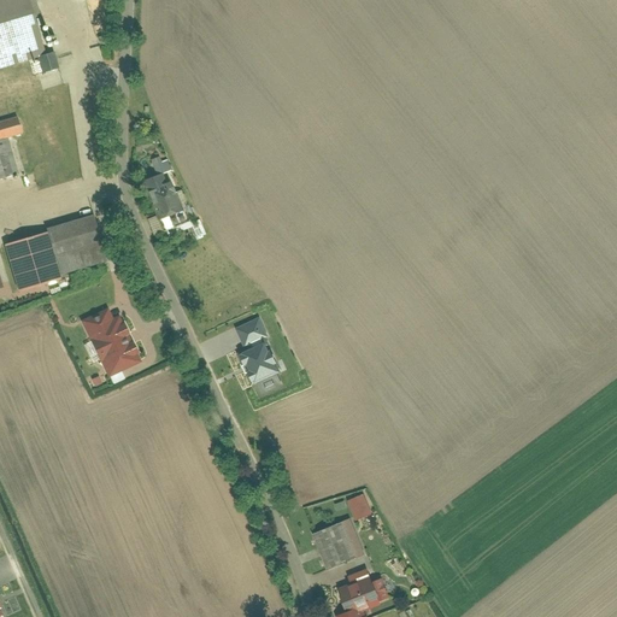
[(29,0),(0,0),(0,68),(46,54),(29,0)]
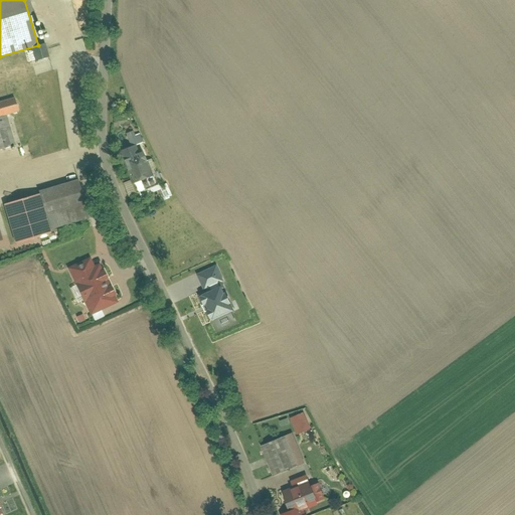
[(53,40),(62,22),(57,19),(48,37),(53,40)]
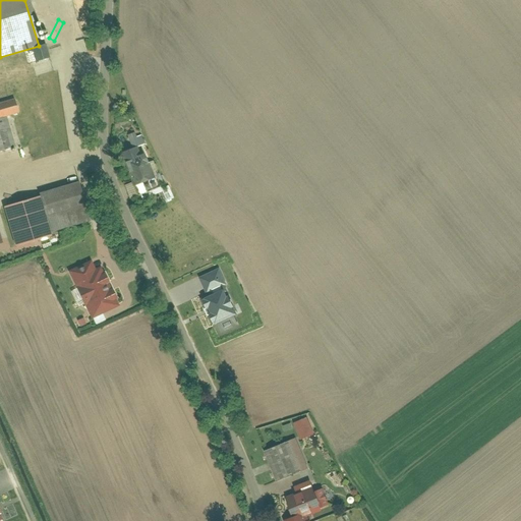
[(15,97),(0,101),(0,117),(7,116),(19,112),(15,97)]
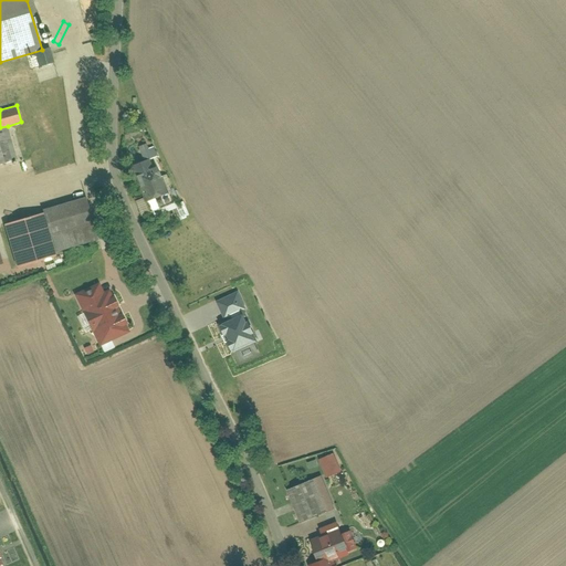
[(8,126),(0,127),(0,165),(19,159),(8,126)]
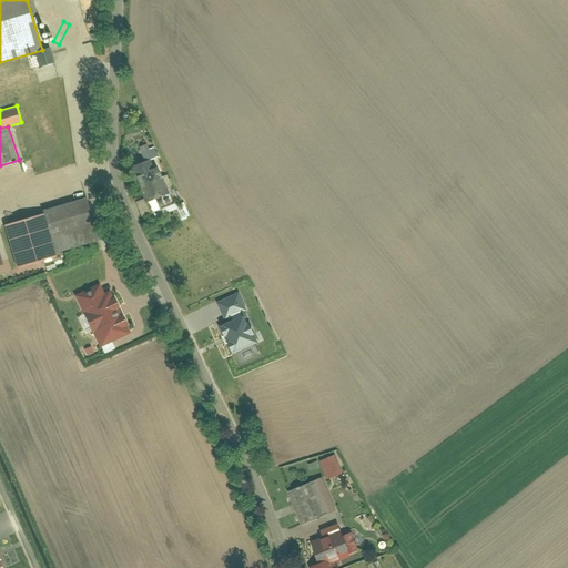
[(154,148),(146,149),(146,144),(139,145),(141,160),(156,158),(154,148)]
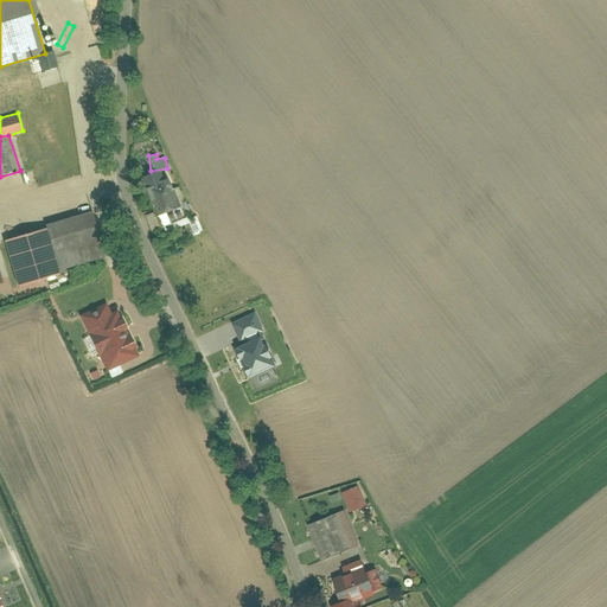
[(163,171),(144,178),(158,215),(181,205),(172,180),(171,180),(168,176),(165,177),(163,171)]
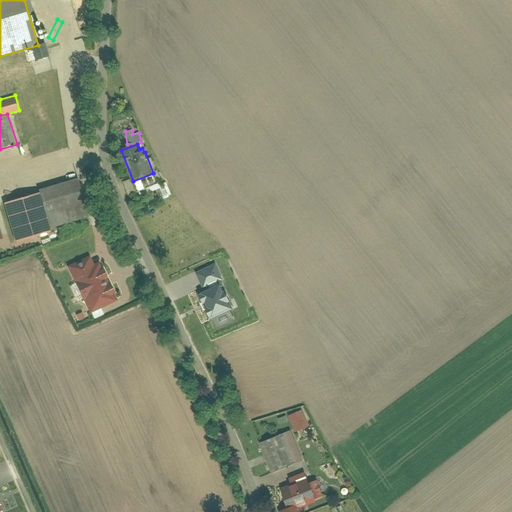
[(153,173),(133,181),(136,191),(157,184),(153,173)]
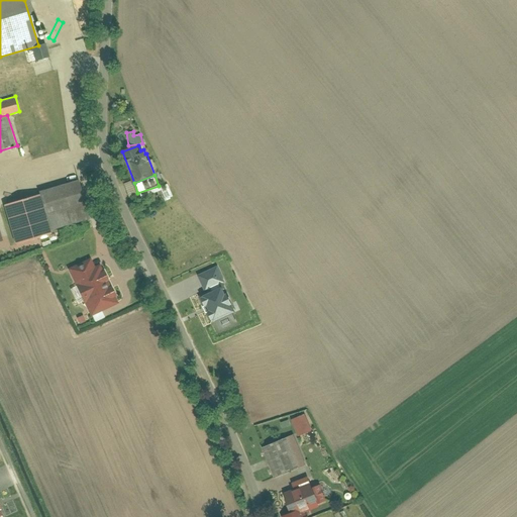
[(80,179),(41,190),(43,195),(53,228),(91,217),(80,179)]
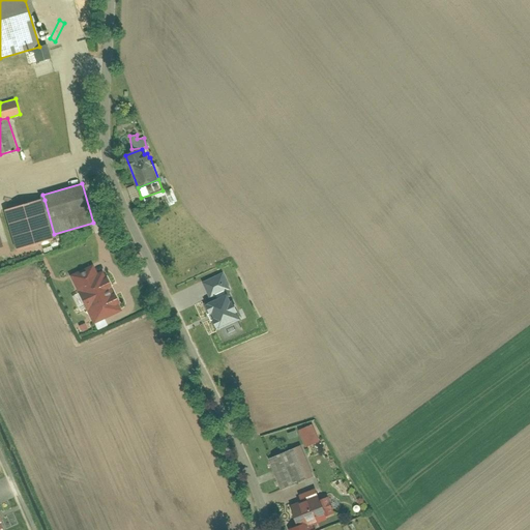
[(16,245),(54,234),(45,200),(6,211),(16,245)]
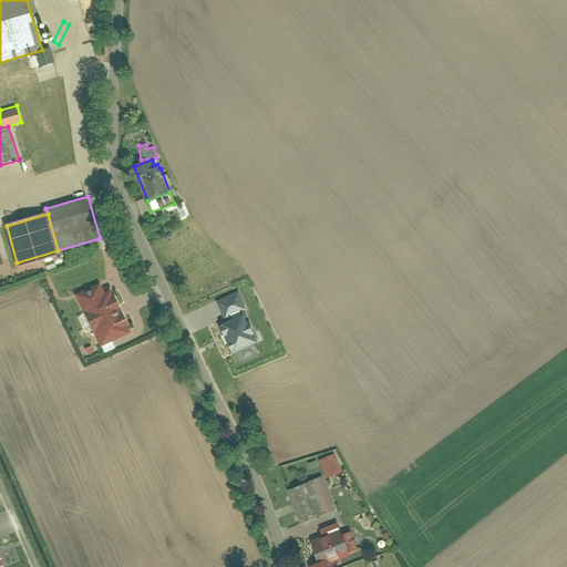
[(101,282),(76,295),(101,346),(132,331),(111,288),(105,291),(101,282)]
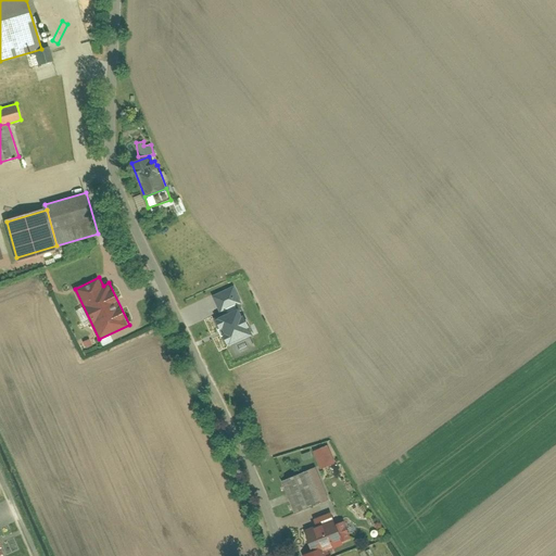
[(232,289),(216,298),(225,317),(217,320),(228,343),(248,333),(236,306),(239,304),(232,289)]
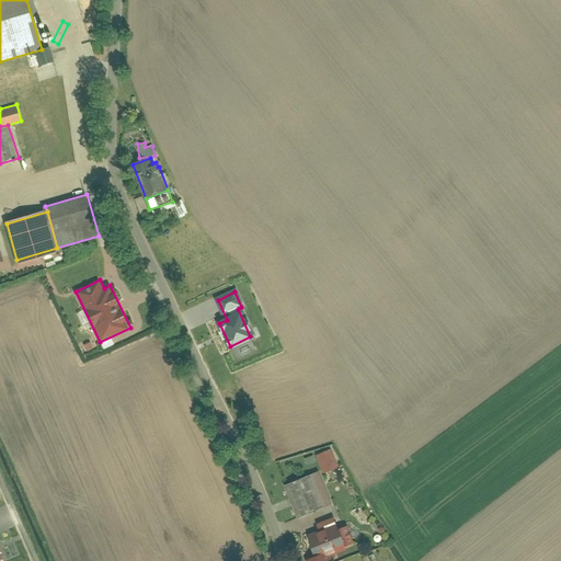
[(333,450),(319,456),(325,471),(340,466),(333,450)]
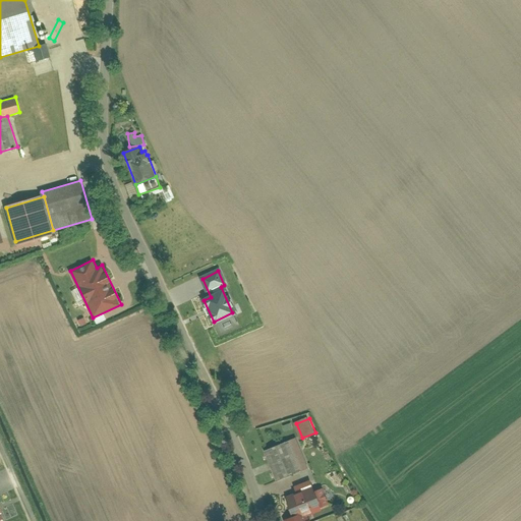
[(298,439),(267,451),(278,479),(309,467),(298,439)]
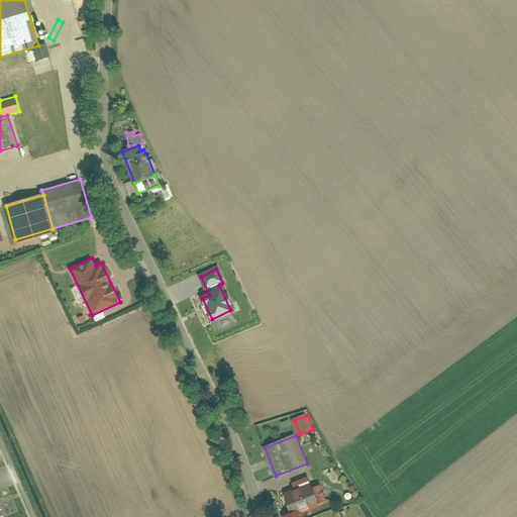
[(296,489),(287,492),(294,512),(296,515),(308,511),(320,506),(319,503),(328,500),(321,483),(314,486),(311,477),(294,483),(296,489)]
